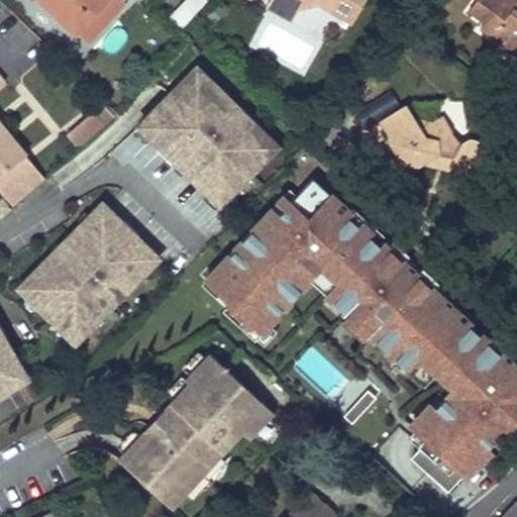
[(39,0),(75,31),(77,29),(102,0),(39,0)]
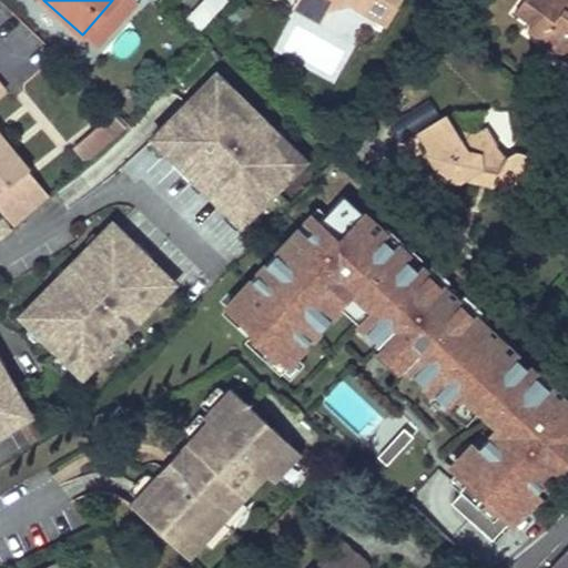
[(98,44),(134,2),(131,0),(112,0),(84,32),(98,44)]
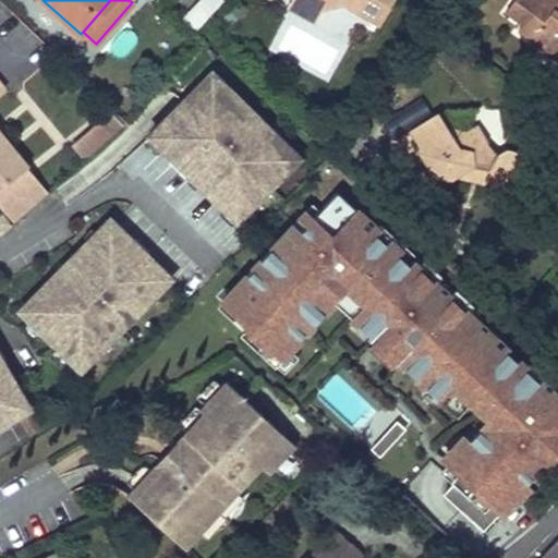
[(194,0),(182,17),(198,28),(218,0),(194,0)]
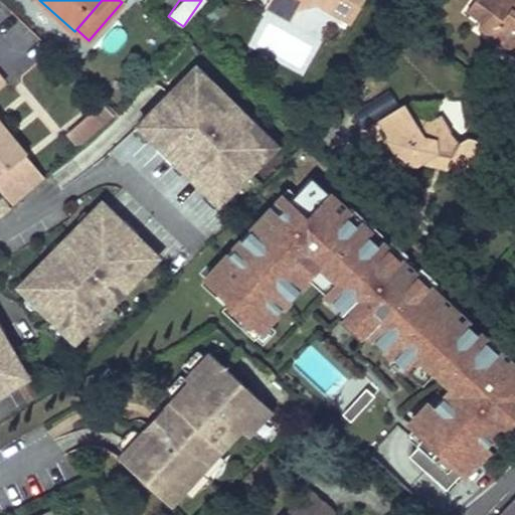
[(295,9),(279,0),(271,0),(268,6),(289,18),(295,9)]
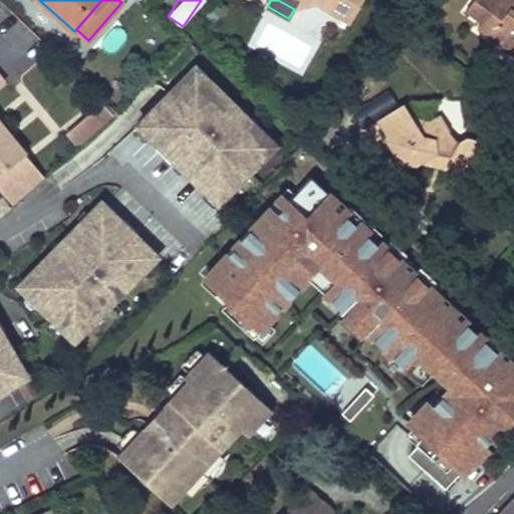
[(278,0),(294,9),(315,3),(347,21),(359,0),(278,0)]
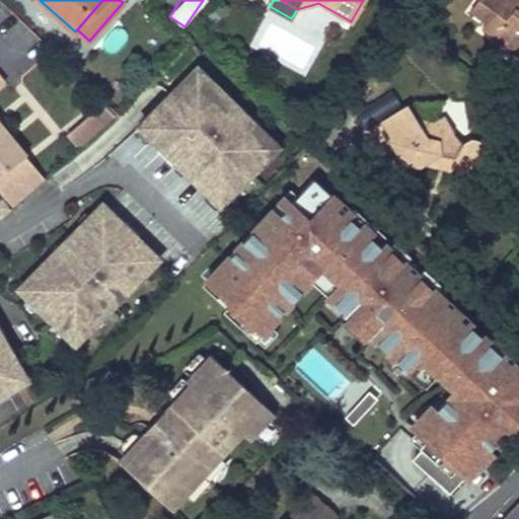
[(518,0),(476,0),(469,11),(486,23),(482,29),(513,52),(518,43),(518,0)]
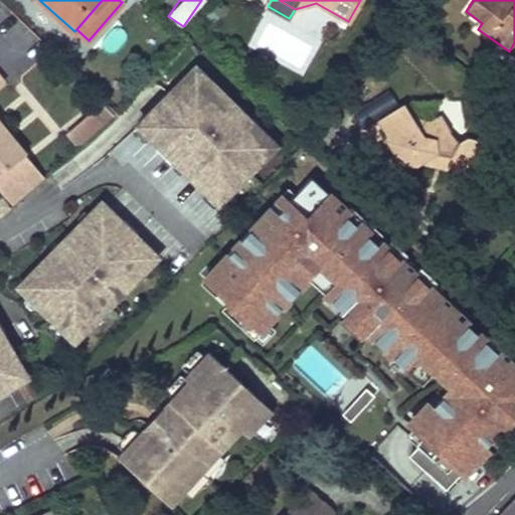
[(259,163),(276,146),(195,66),(178,84),(183,90),(175,98),(169,93),(168,94),(151,112),(140,123),(152,135),(150,137),(177,164),(179,161),(185,168),(183,170),(206,192),(208,190),(220,201),(249,171),(242,164),(251,156),(259,163)]
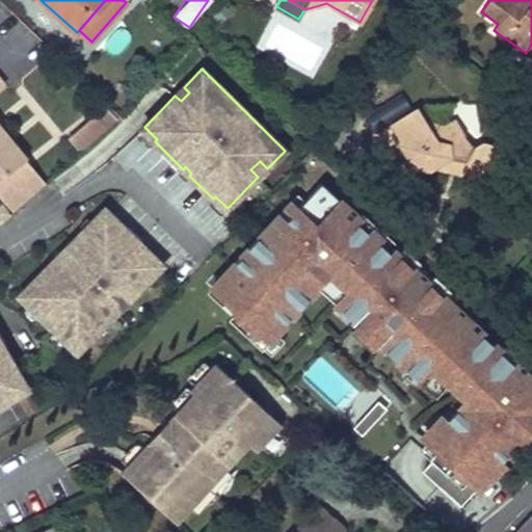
[(0,198),(10,212),(46,182),(26,158),(0,127),(0,85),(3,83),(0,79),(0,198)]
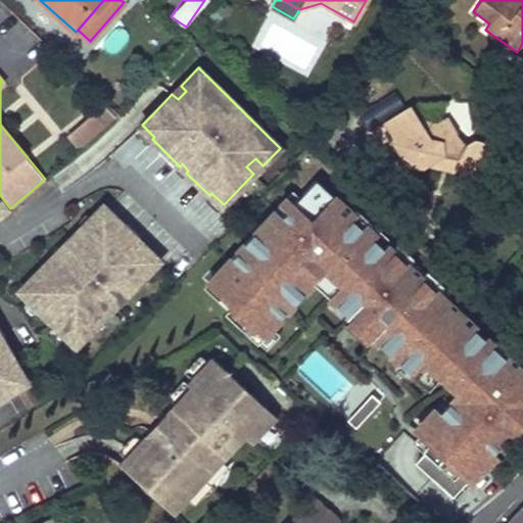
[(186,91),(181,86),(172,94),(178,99),(186,91)]
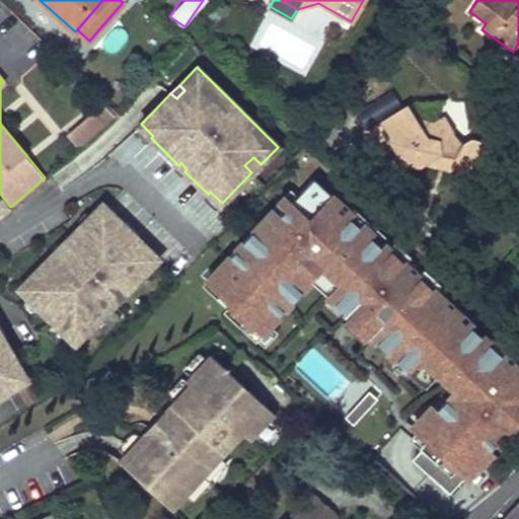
[(116,118),(104,104),(69,137),(79,149),(116,118)]
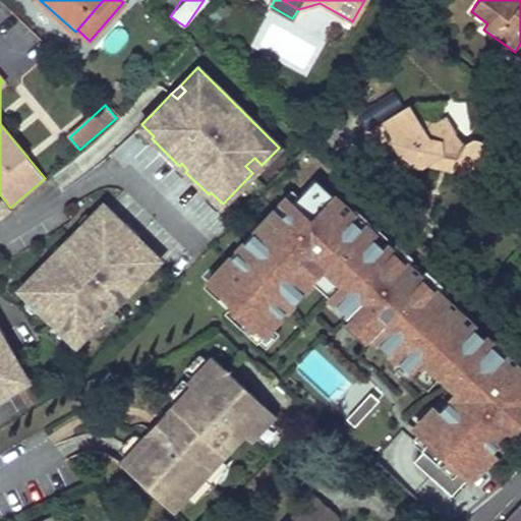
[(436,122),(416,117),(409,105),(403,109),(383,121),(366,131),(379,151),(391,142),(398,154),(401,152),(406,160),(403,162),(404,164),(421,168),(424,165),(429,162),(446,166),(449,171),(474,177),(476,167),(490,159),(495,143),(473,138),(463,143),(455,134),(455,132),(446,116),(436,122)]
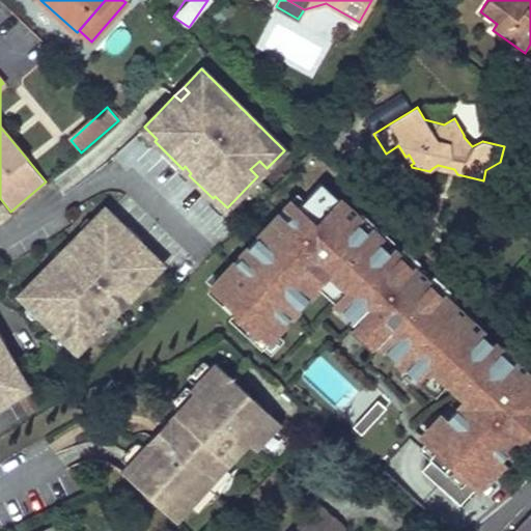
[(411,111),(394,107),(390,123),(411,111)]
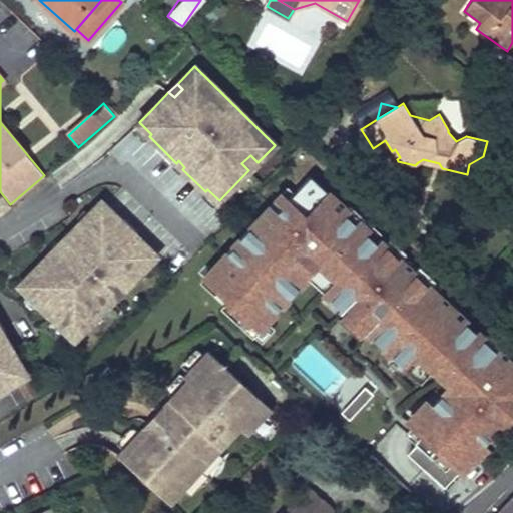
[(149,136),(151,134),(139,122),(137,124),(149,136)]
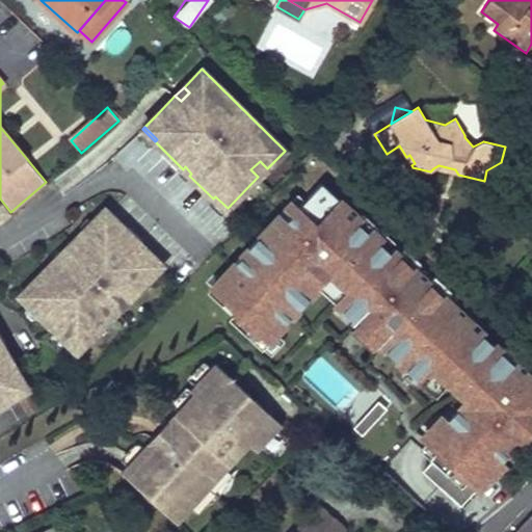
[(267,168),(260,161),(250,169),(258,177),(267,168)]
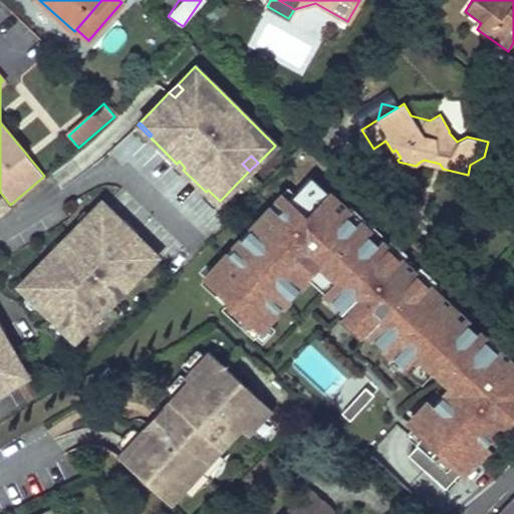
[(440,164),(424,160),(419,163),(443,169),(440,164)]
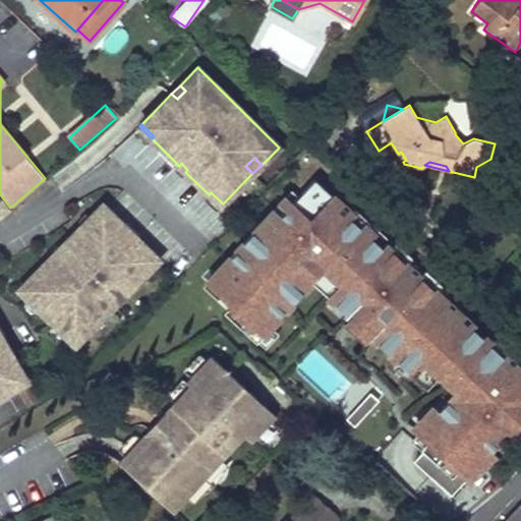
[(185,172),(187,170),(181,163),(179,166),(185,172)]
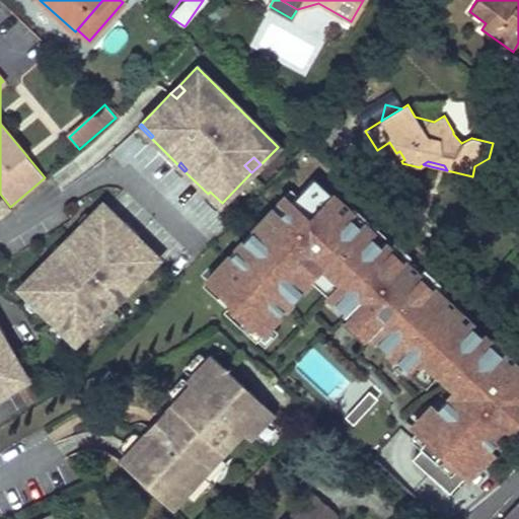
[(282,188),(201,278),(229,303),(224,309),(264,344),(274,332),(269,328),(311,281),(323,292),(320,295),(405,371),(417,360),(449,389),(435,404),(427,397),(399,427),(469,490),(518,434),(518,355),(312,170),(291,195),(282,188)]
